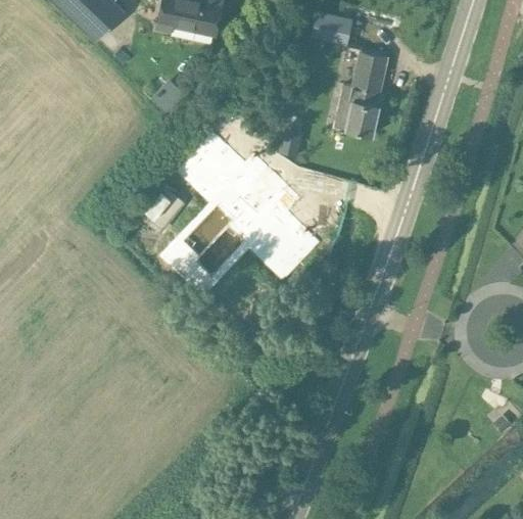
[(51,0),(96,42),(108,55),(117,45),(105,33),(125,12),(111,0),(51,0)]
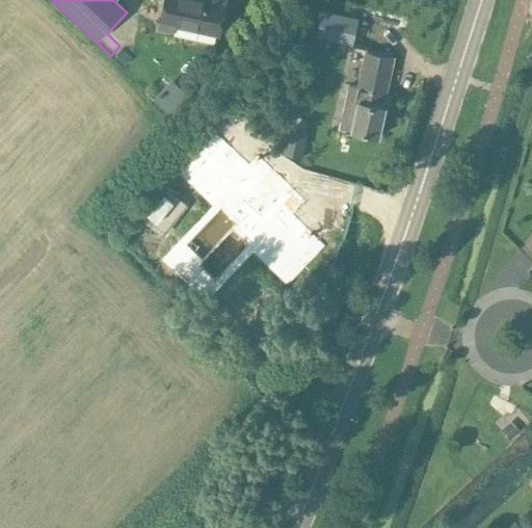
[(173,34),(174,29),(218,38),(227,0),(224,0),(204,0),(205,1),(198,0),(165,0),(159,31),(173,34)]
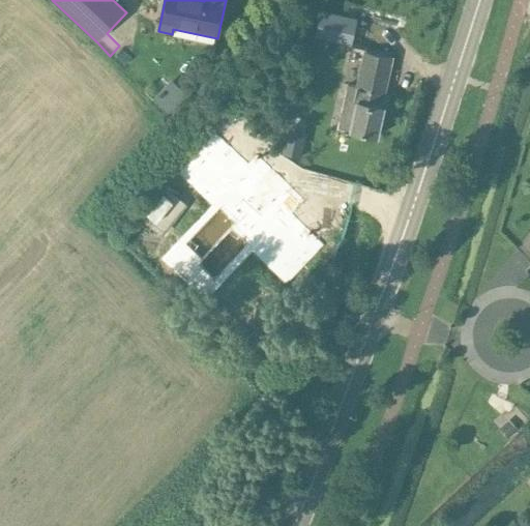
[(316,37),(352,46),(357,21),(321,13),(316,37)]
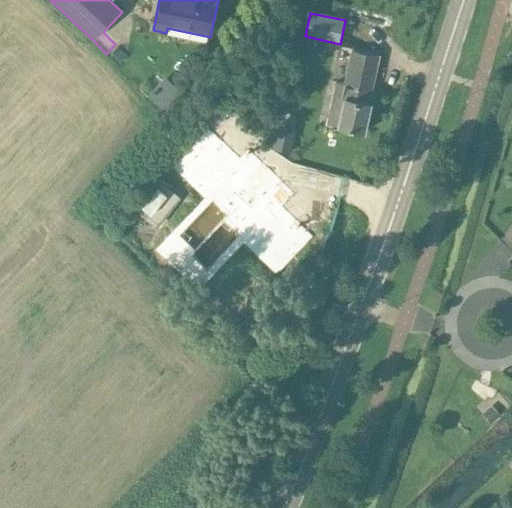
[(352,51),(344,87),(371,93),(379,57),(352,51)]
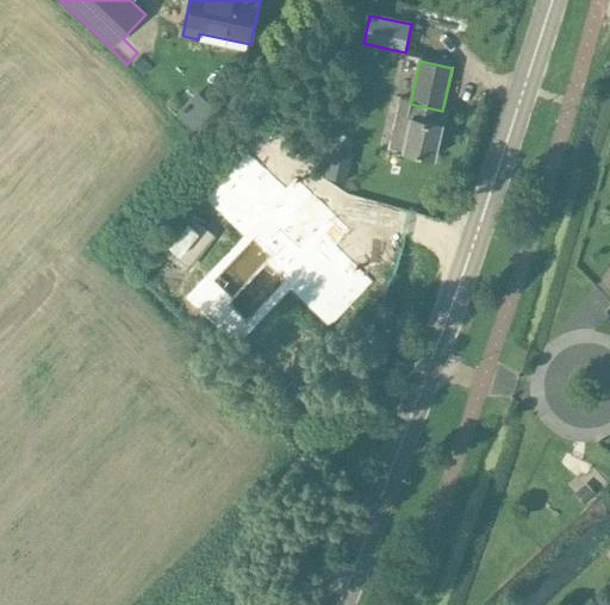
[(399,101),(388,150),(403,154),(434,160),(441,125),(440,125),(442,111),(410,104),(399,101)]
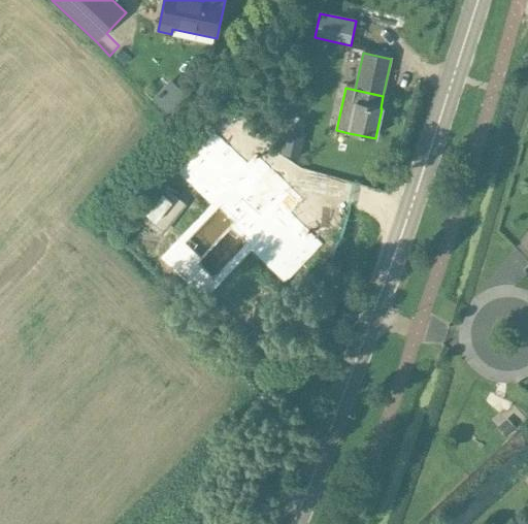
[(211,138),(178,174),(193,189),(201,179),(232,208),(266,171),(251,157),(242,166),(211,138)]
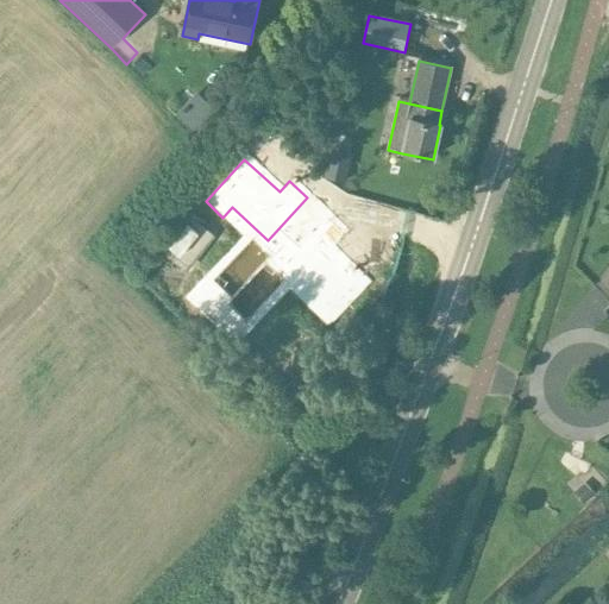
[(325,180),(345,184),(350,164),(330,159),(325,180)]
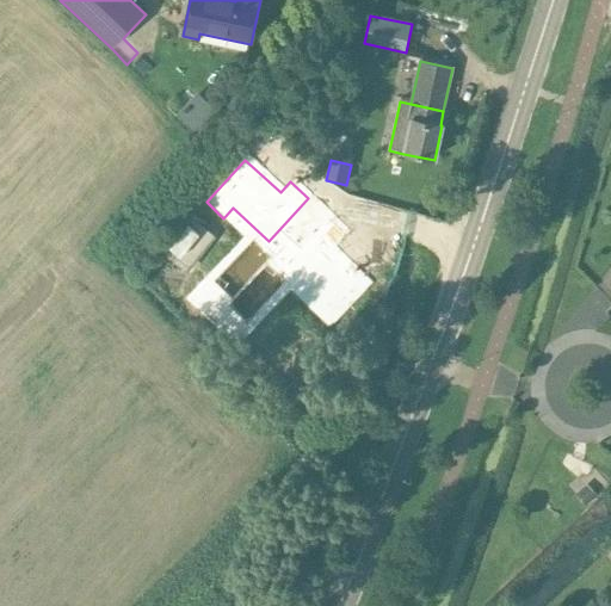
[(323,223),(284,265),(320,298),(309,308),(327,325),(366,283),(332,251),(341,240),(323,223)]
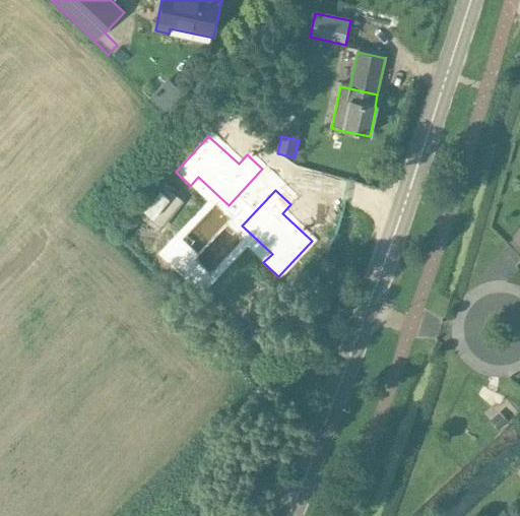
[(501,416),(491,426),(498,433),(508,424),(501,416)]
